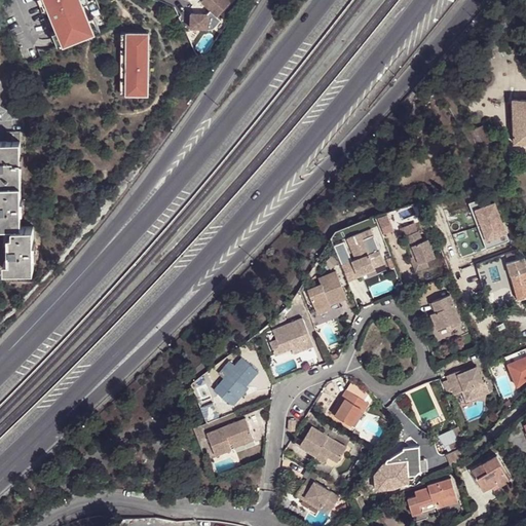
[(95,0),(37,0),(45,19),(48,27),(57,47),(106,29),(95,0)]
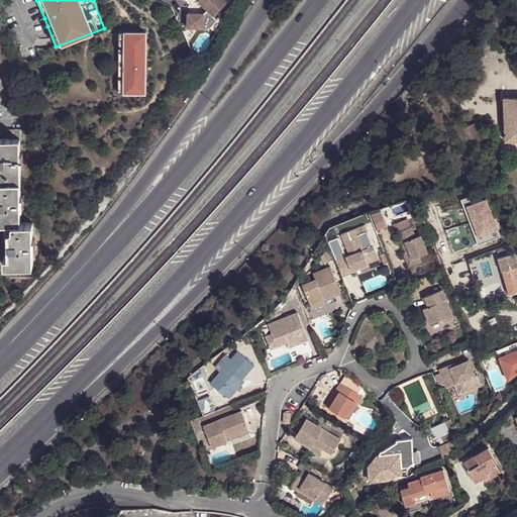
[(227,2),(224,0),(199,0),(198,1),(207,9),(203,13),(188,12),(187,27),(209,28),(218,19),(214,16),(227,2)]
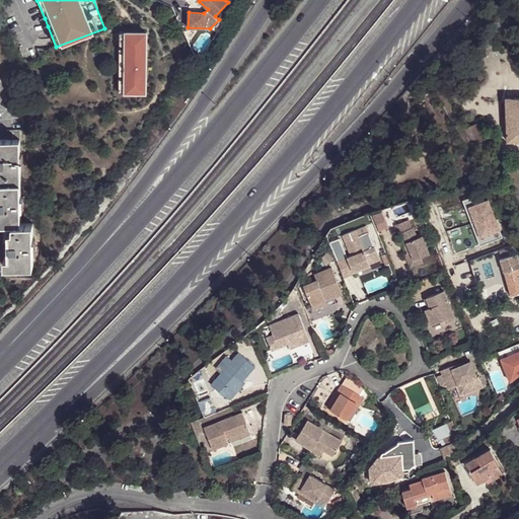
[(147,32),(126,32),(126,93),(146,93),(146,78),(141,78),(141,48),(147,48),(147,32)]
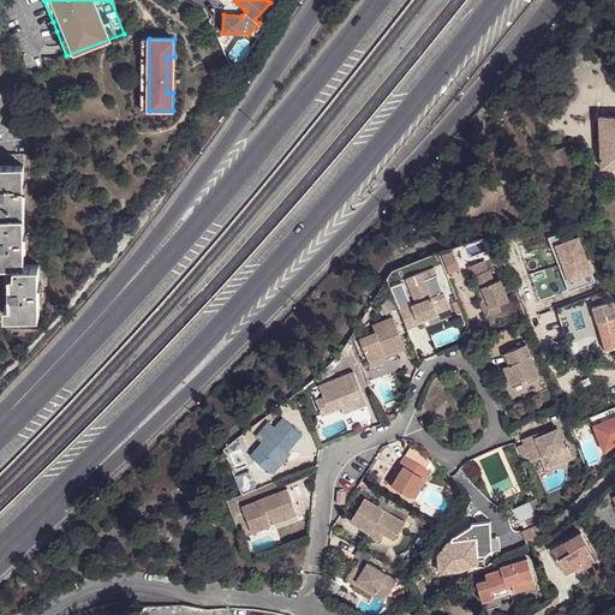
[(614,118),(599,119),(601,141),(598,141),(598,145),(601,147),(602,166),(614,166),(614,118)]
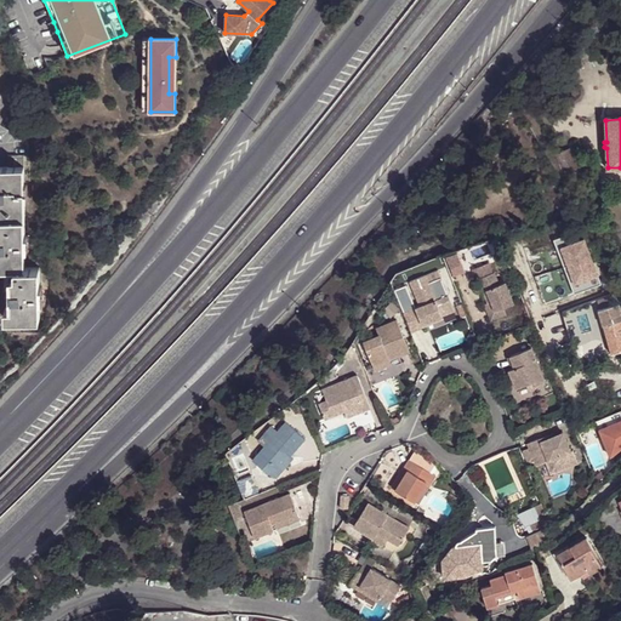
[(556,153),(565,172),(575,166),(568,147),(556,153)]
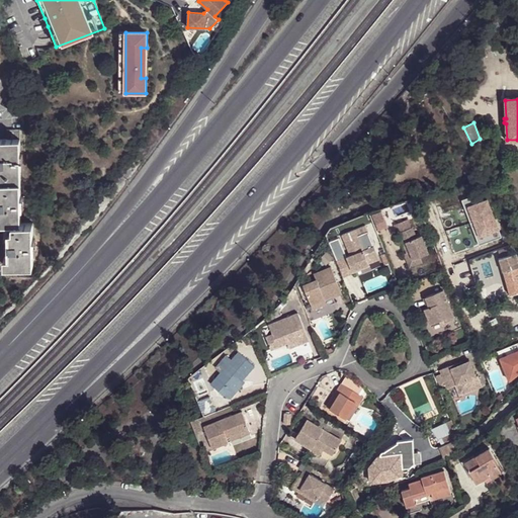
[(6,130),(7,140),(20,140),(19,130),(6,130)]
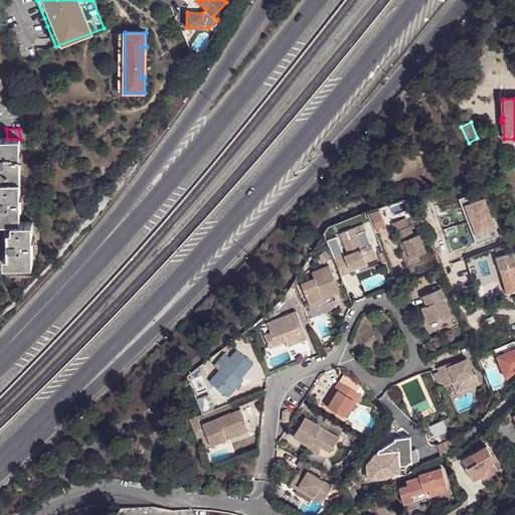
[(20,139),(7,139),(0,139),(0,178),(0,188),(0,222),(12,223),(12,229),(10,229),(10,240),(10,246),(11,255),(5,254),(5,265),(33,264),(33,222),(21,222),(20,139)]
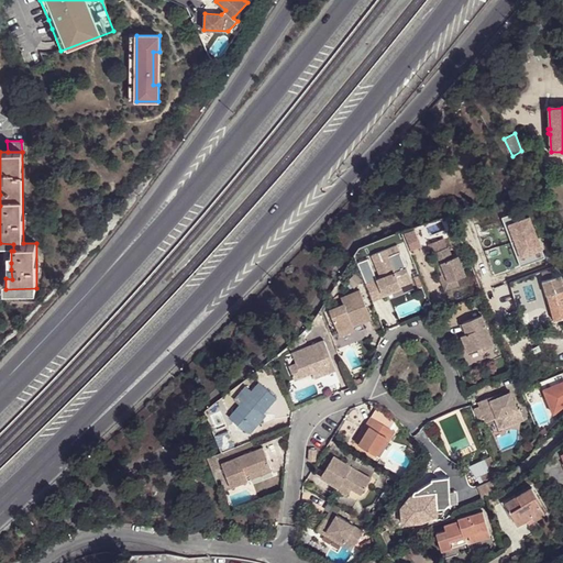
[(501,216),(519,265),(543,257),(529,216),(525,217),(522,211),(517,212),(516,210),(501,216)]
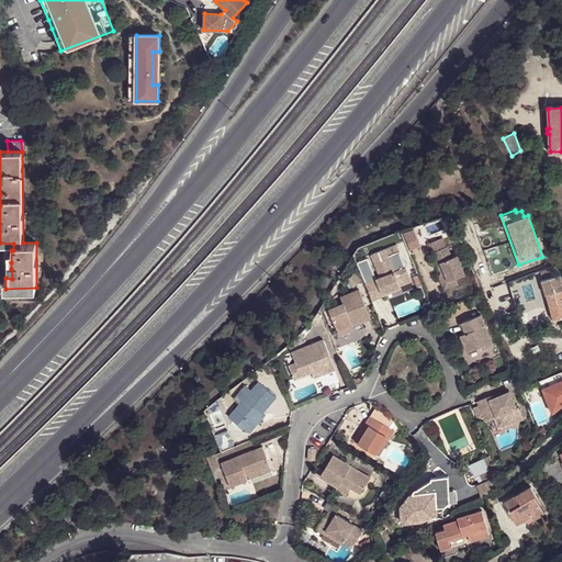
[(409,248),(423,244),(419,236),(407,242),(409,248)]
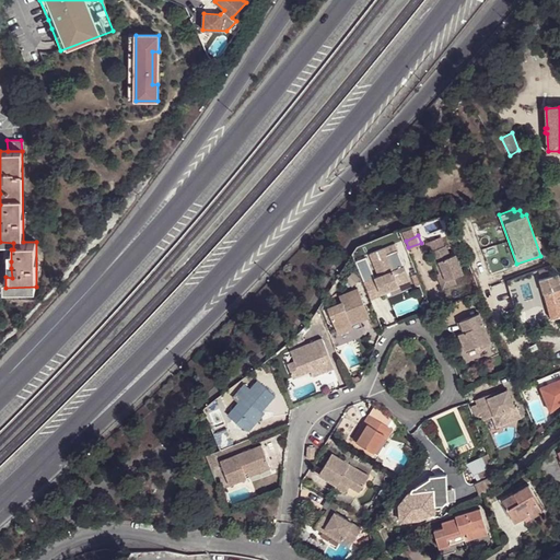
[(442,270),(439,272),(436,272),(442,288),(455,282),(453,277),(463,273),(455,253),(450,255),(445,244),(444,244),(441,235),(426,242),(429,251),(430,251),(434,248),(442,270)]
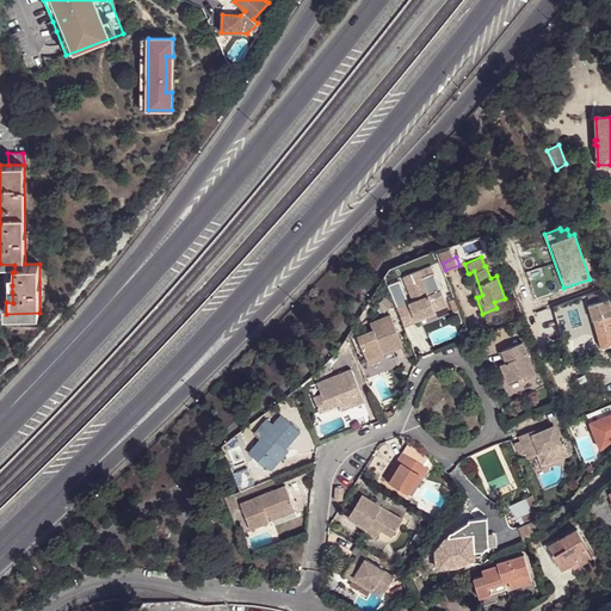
[(469,273),(479,297),(482,295),(474,271),(469,273)]
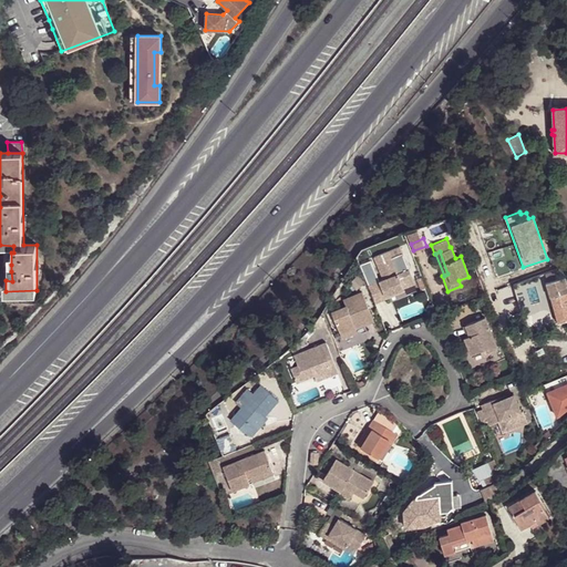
[(384,295),(403,287),(415,282),(409,268),(398,272),(391,256),(375,263),(382,278),(378,279),(384,295)]
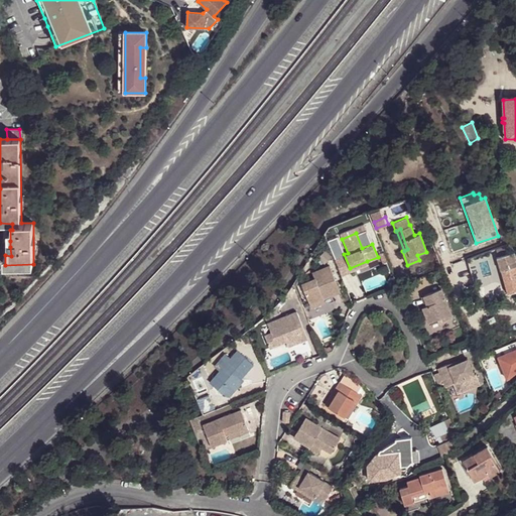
[(326,249),(318,257),(324,262),(331,255),(326,249)]
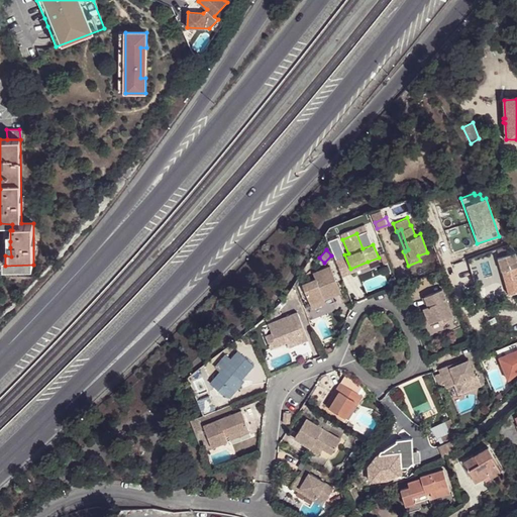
[(502,270),(509,294),(516,290),(516,260),(513,250),(497,257),(502,270)]
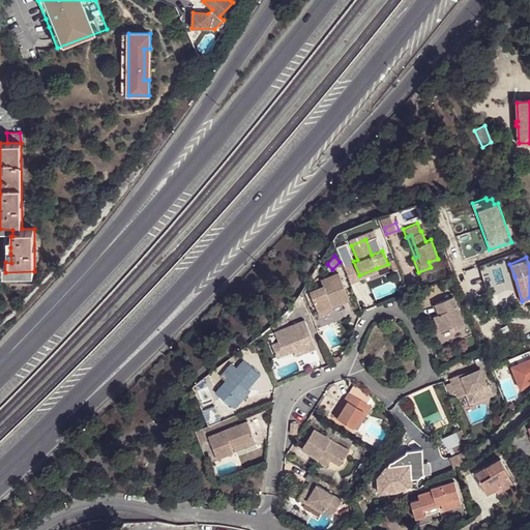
[(378,271),(377,268),(359,275),(360,277),(378,271)]
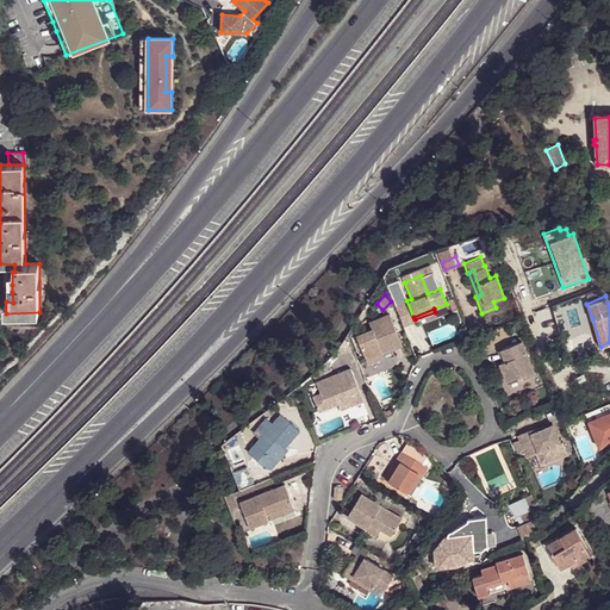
[(367,362),(383,356),(402,348),(388,317),(369,324),(372,331),(356,338),(367,362)]
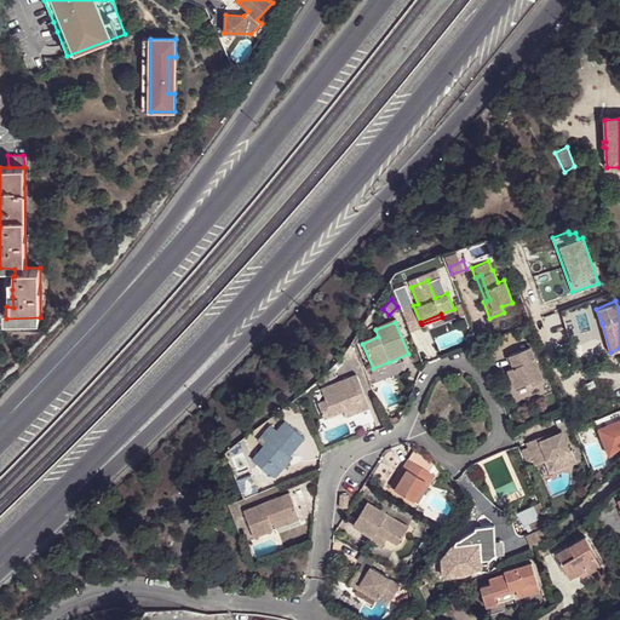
[(544,382),(529,346),(509,355),(514,367),(506,369),(515,388),(524,384),(527,390),(534,386),(534,385),(544,382)]
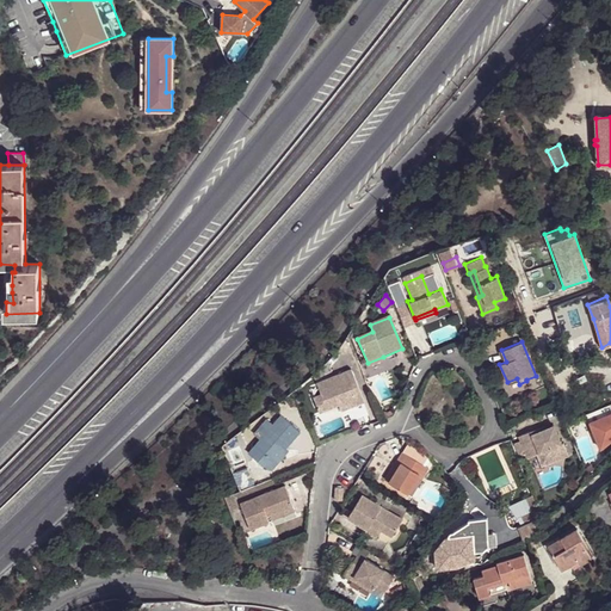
[(386,360),(383,357),(368,363),(369,368),(386,360)]
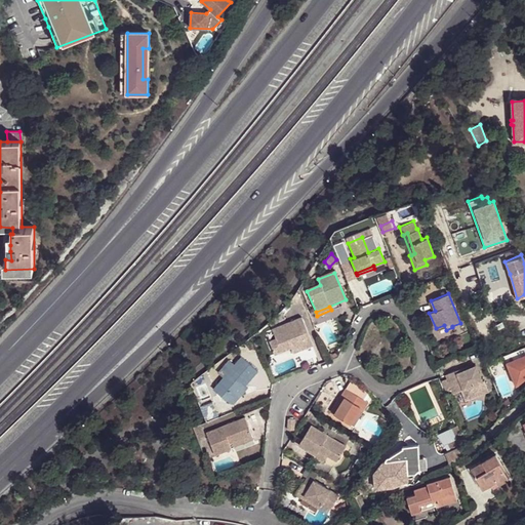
[(303,316),(286,322),(281,326),(272,329),(275,336),(269,339),(274,354),(290,347),(289,344),(300,338),(305,348),(313,345),(303,316)]
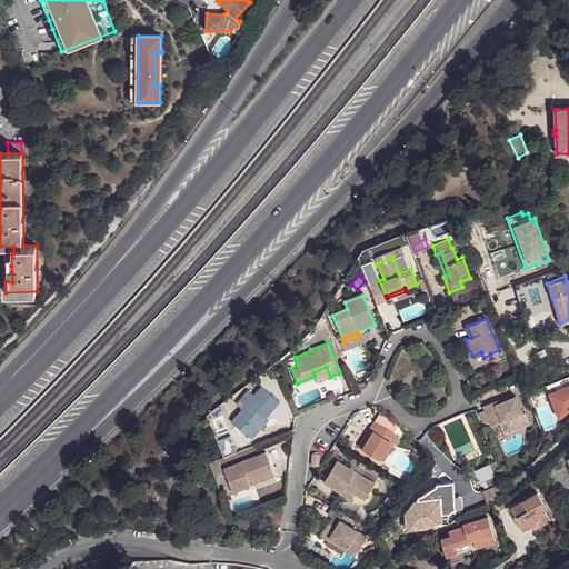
[(317,382),(330,377),(326,367),(313,372),(315,376),(317,382)]
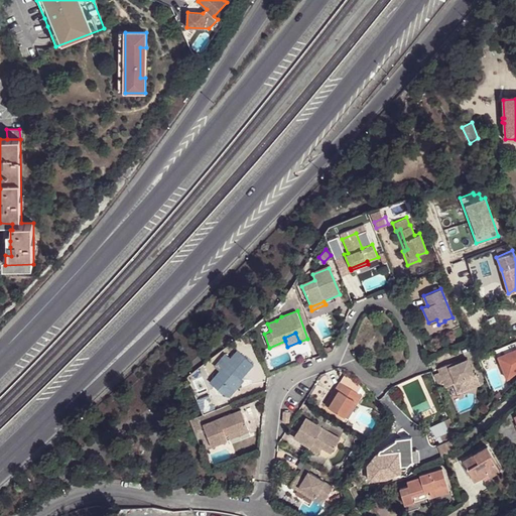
[(515,348),(500,355),(508,373),(515,370),(515,369),(515,368),(515,348)]
